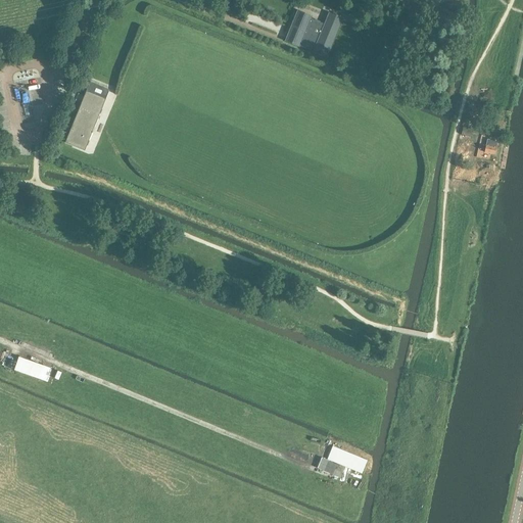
[(331,47),(342,18),(329,13),(324,27),(317,24),(311,20),(313,17),(300,12),(297,11),(294,18),(285,41),(300,47),(300,46),(313,51),(312,52),(327,58),(331,47)]
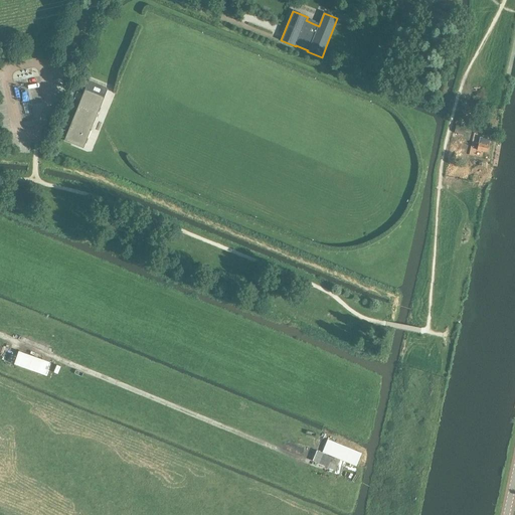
[(378,46),(371,59),(380,65),(387,52),(378,46)]
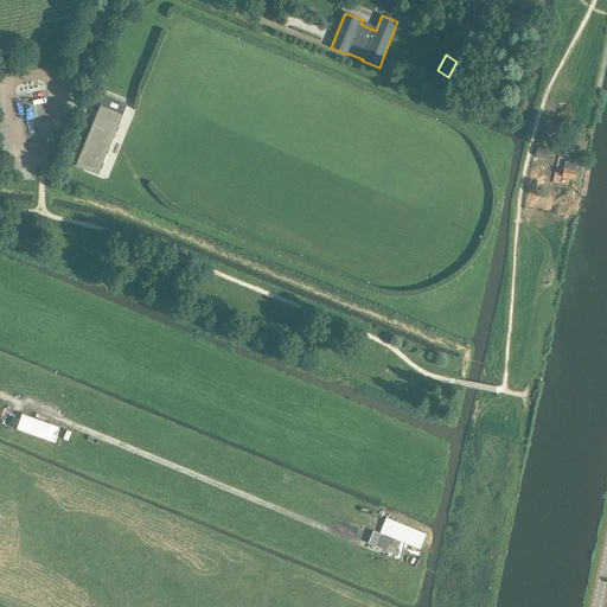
[(104,96),(101,107),(97,114),(120,122),(127,104),(104,96)]
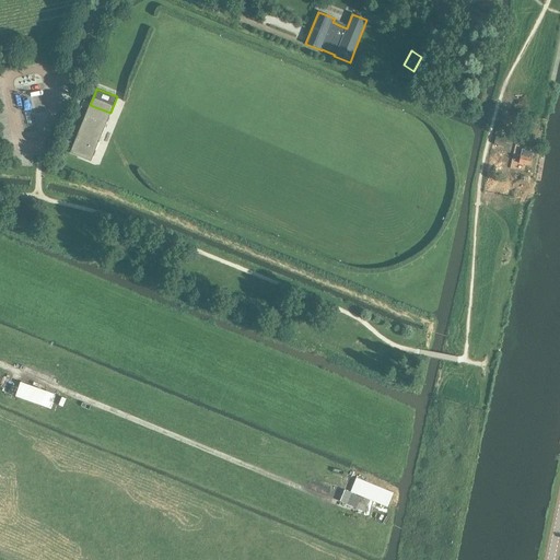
[(91,161),(108,116),(89,108),(70,153),(91,161)]
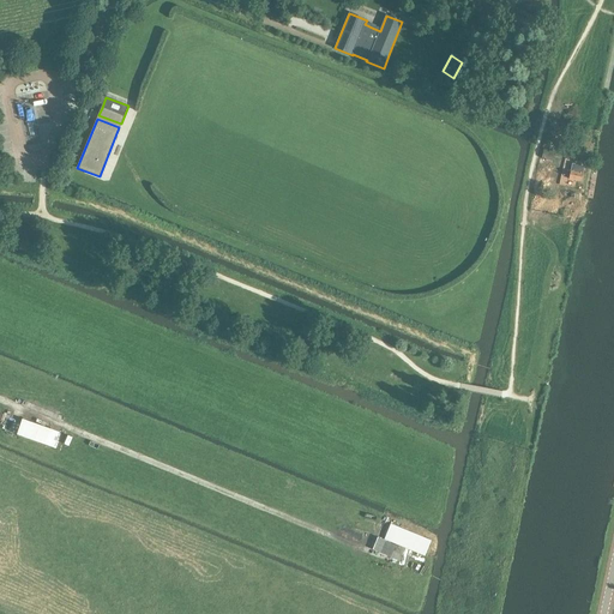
[(555,163),(557,151),(543,149),(541,161),(555,163)]
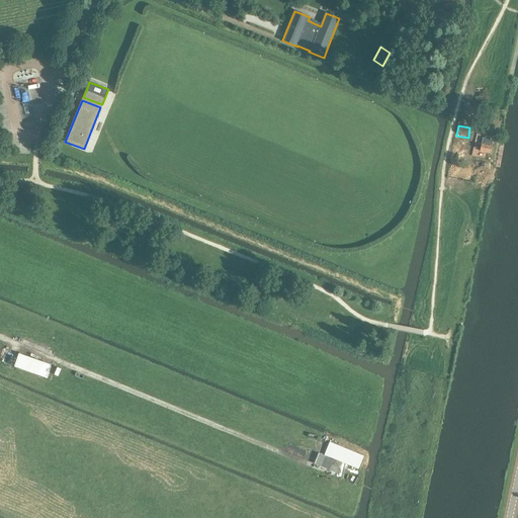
[(491,147),(492,141),(484,139),(480,152),(490,154),(492,147),(491,147)]
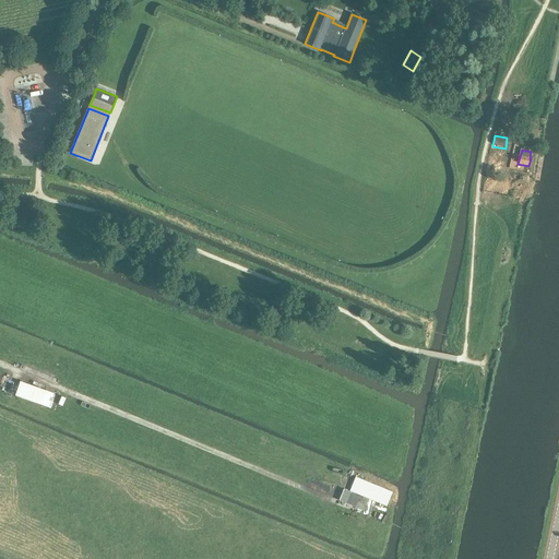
[(43,396),(47,385),(30,380),(28,383),(22,381),(18,393),(24,396),(26,390),(43,396)]
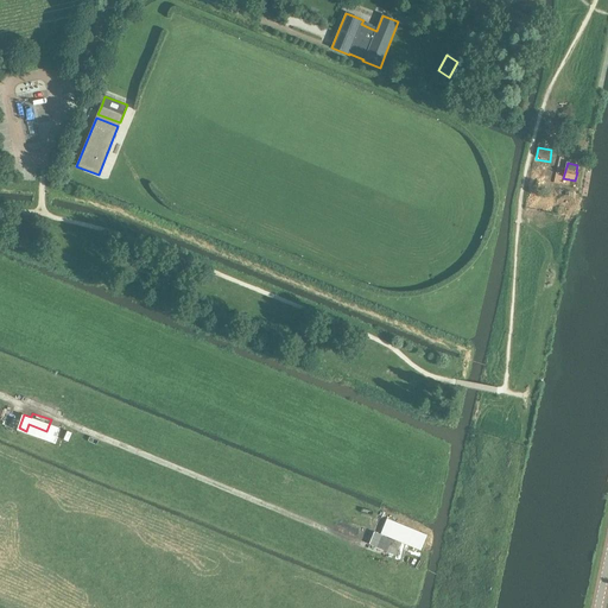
[(44,438),(46,432),(37,429),(35,436),(44,438)]
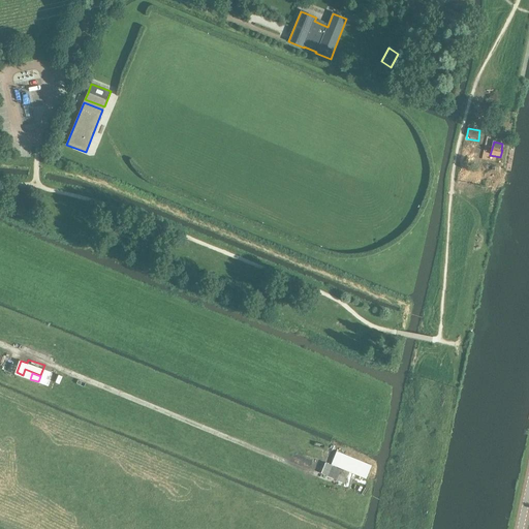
[(325,463),(349,472),(368,480),(375,462),(335,445),(333,445),(325,463)]
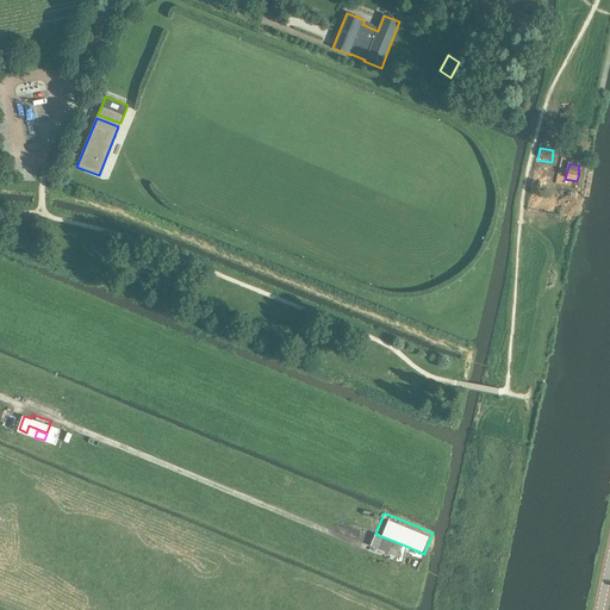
[(371,546),(397,558),(403,545),(375,534),(371,546)]
